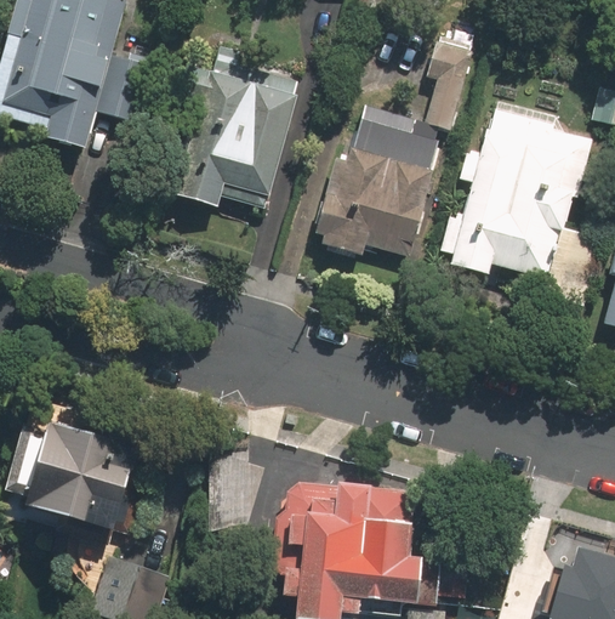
[(15,0),(0,58),(0,115),(49,129),(47,132),(89,143),(95,117),(134,126),(149,61),(115,52),(129,0),(15,0)]
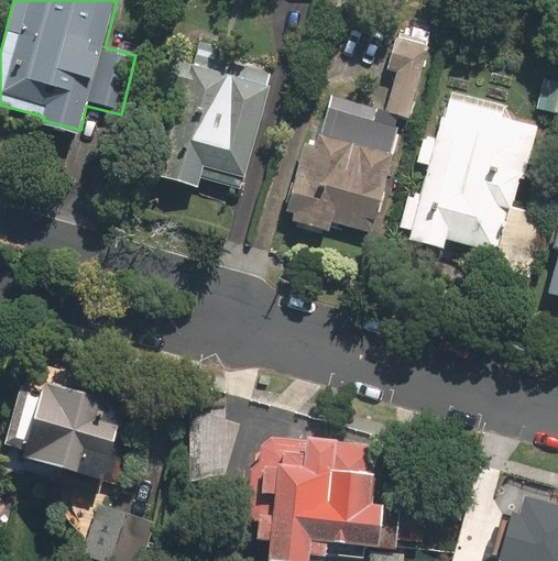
[(427,41),(390,32),(385,53),(395,55),(382,111),(327,98),(316,144),(305,142),(287,219),(330,230),(331,222),(371,231),(378,201),(383,202),(403,117),(408,118),(427,41)]
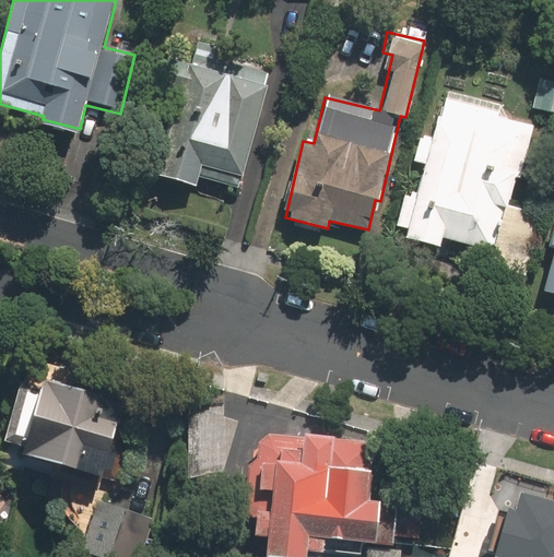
[(198,175),(236,187),(271,76),(200,54),(162,174),(195,184),(198,175)]
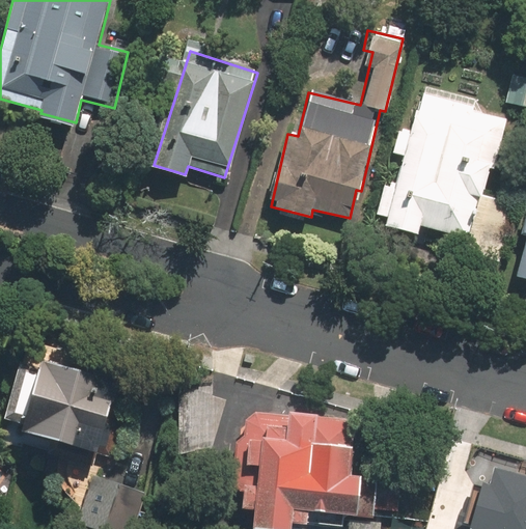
[(391,218),(390,223),(420,230),(421,225),(448,231),(447,238),(499,250),(510,202),(481,196),(489,167),(494,168),(506,119),(475,112),(478,101),(423,87),(413,130),(400,128),(394,152),(407,156),(399,185),(385,182),(378,214),(391,218)]
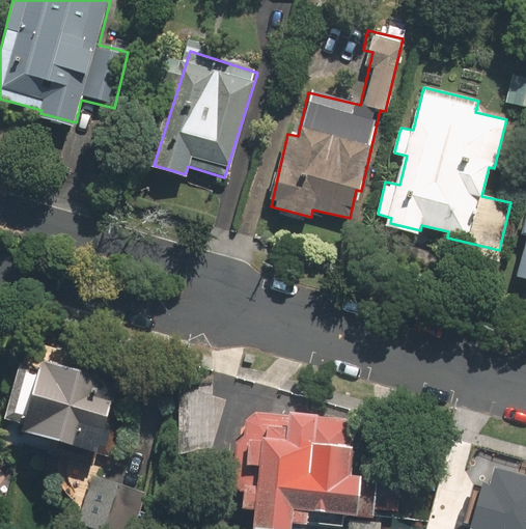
[(44,349),(39,367),(22,363),(10,416),(31,421),(29,435),(103,450),(120,365),(44,349)]
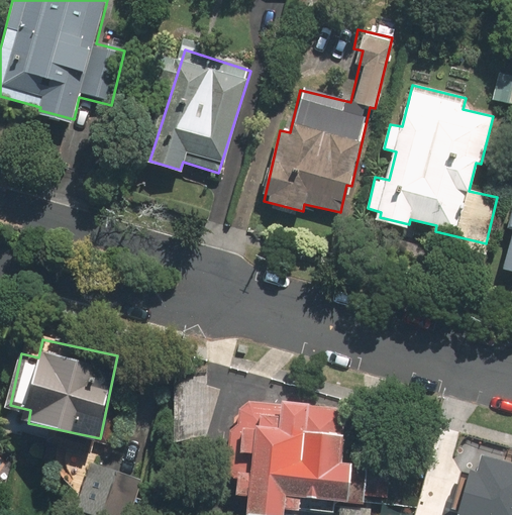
[(343,407),(238,403),(236,436),(242,437),(241,450),(252,450),(252,469),(235,468),(235,492),(250,493),(249,510),(290,511),(290,507),(306,507),(306,499),(353,501),(354,461),(342,461),(343,407)]
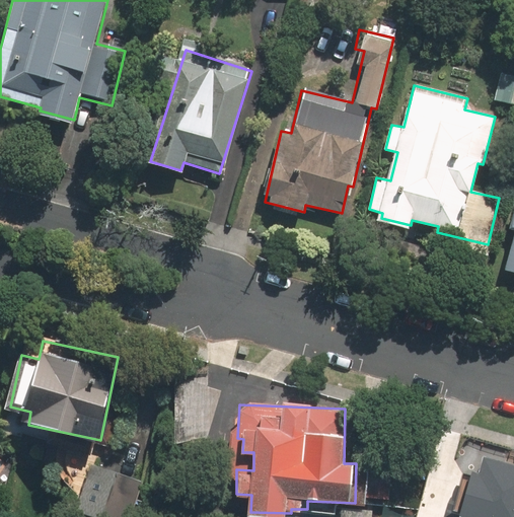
[(509,516),(513,501),(513,479),(454,461),(439,513),(450,516),(509,516)]
